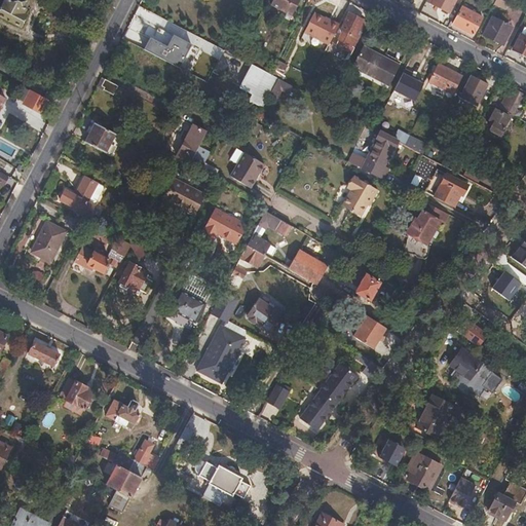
[(26,9),(22,7),(26,0),(25,0),(11,0),(11,1),(9,0),(4,0),(0,8),(0,15),(6,20),(20,27),(26,15),(24,13),(26,9)]
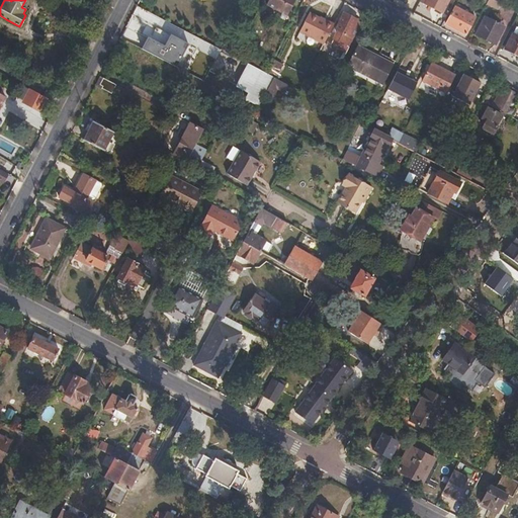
[(289,15),(297,0),(270,0),(268,4),(289,15)]
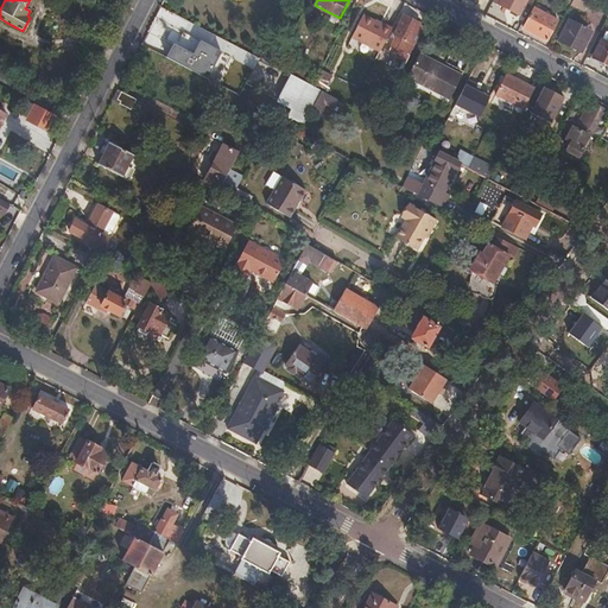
[(519,14),(526,0),(493,0),(493,1),(519,14)]
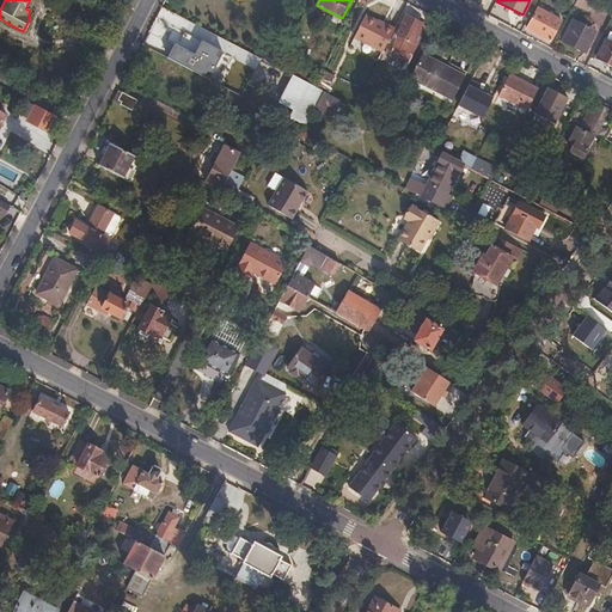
[(550,41),(561,20),(538,7),(527,28),(550,41)]
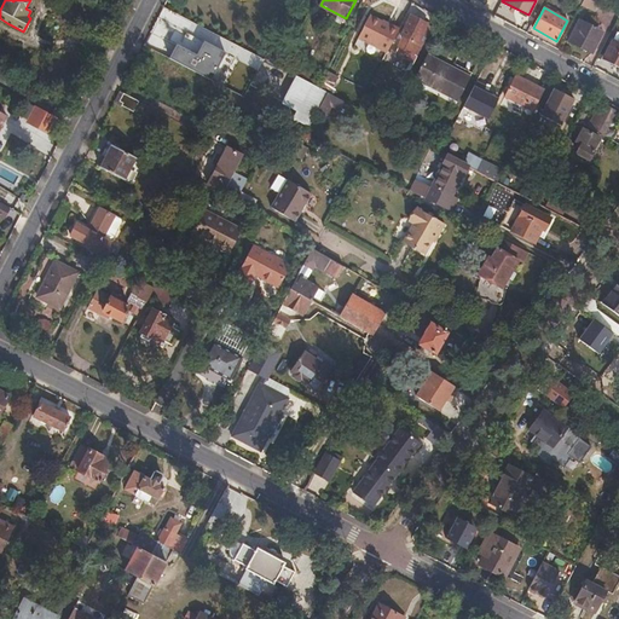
[(388,51),(394,38),(399,29),(371,15),(359,36),(388,51)]
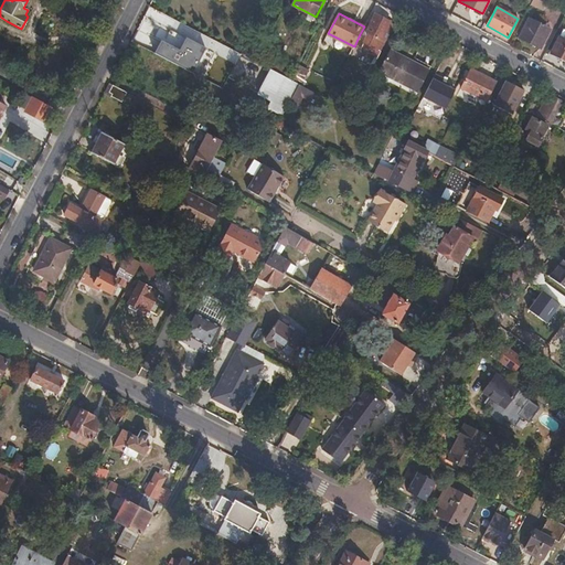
[(391,32),(395,24),(375,13),(366,31),(370,32),(383,39),(387,31),(391,32)]
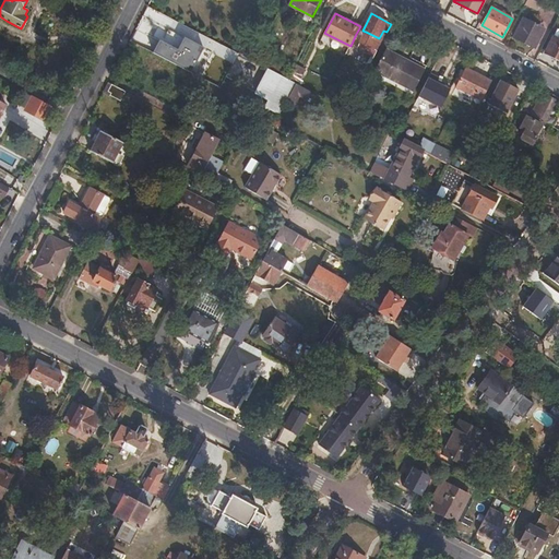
[(535,47),(545,28),(525,18),(515,36),(535,47)]
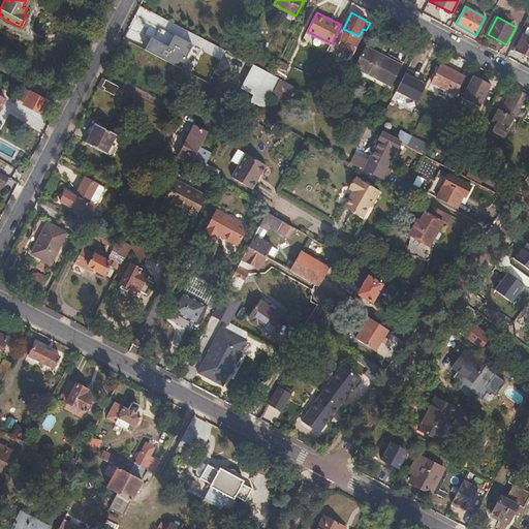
[(528,56),(528,26),(517,50),(528,56)]
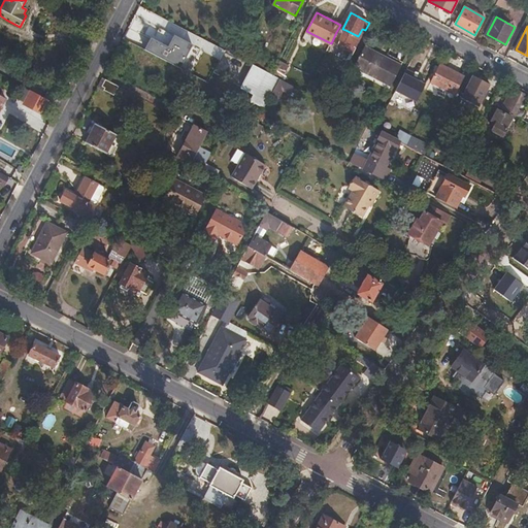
[(153,40),(149,37),(142,50),(179,68),(191,45),(160,28),(153,40)]
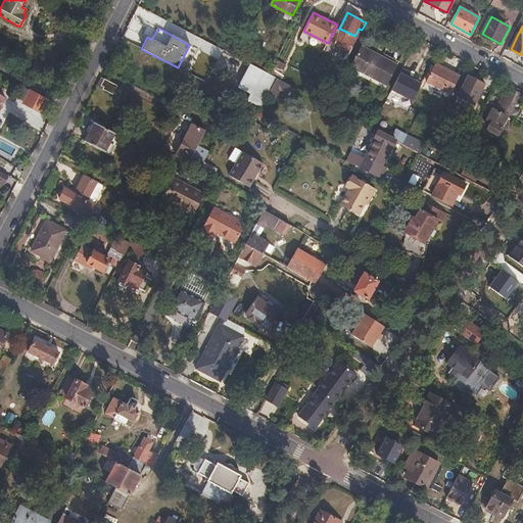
[(335,43),(350,51),(362,30),(359,29),(354,36),(342,30),(335,43)]
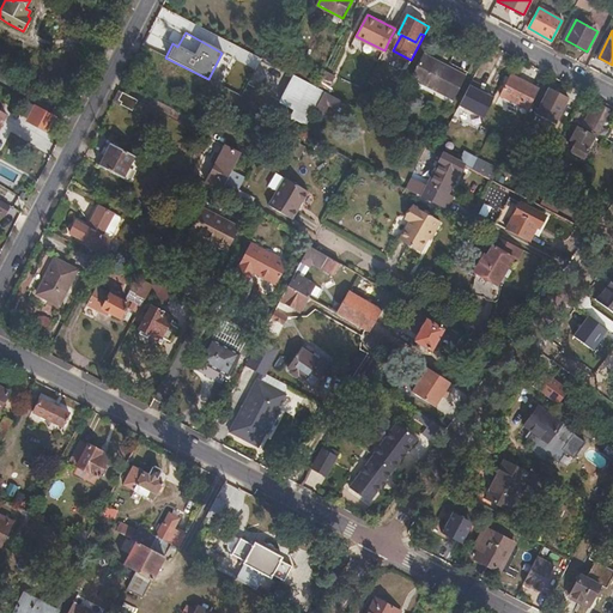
[(308,72),(293,64),(289,73),(292,74),(297,77),(303,80),(304,80),(308,72)]
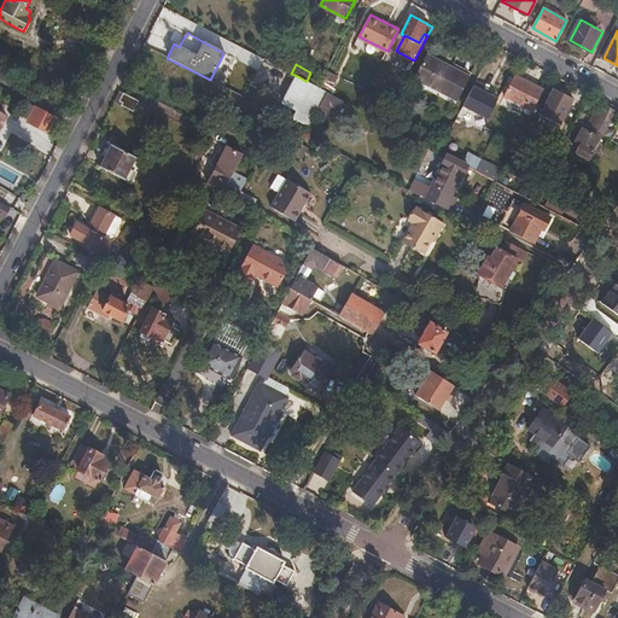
[(462,94),(439,82),(442,77),(423,66),(409,91),(421,98),(453,114),(462,94)]
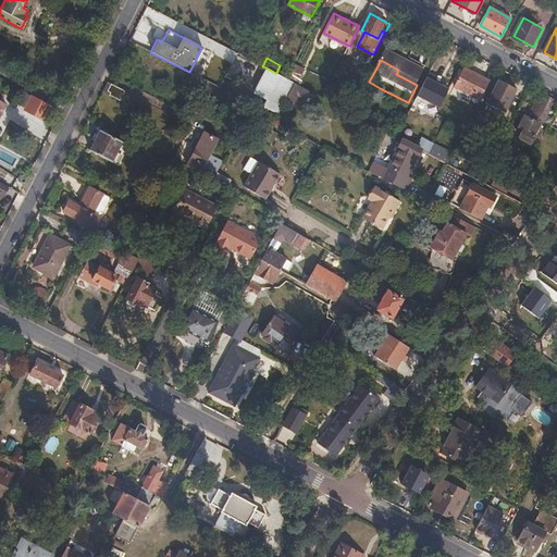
[(272,87),(279,75),(275,73),(265,67),(252,93),(267,100),(272,87)]
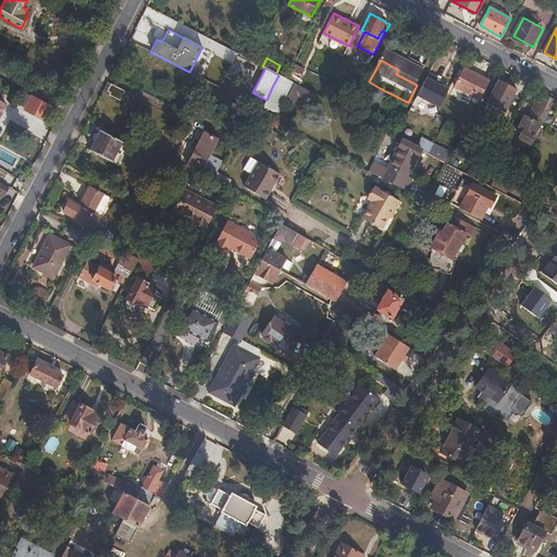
[(295,81),(300,70),(294,67),(289,77),(295,81)]
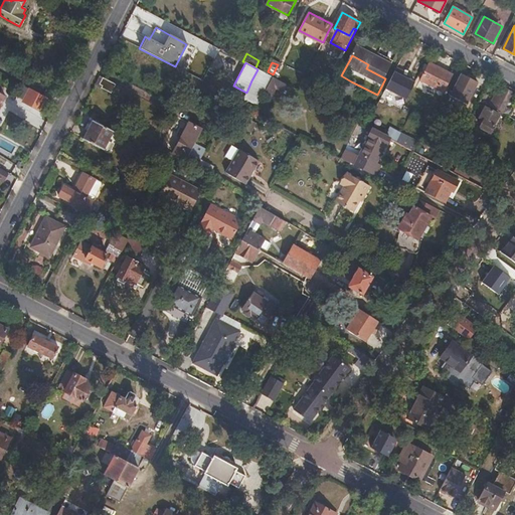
[(446,90),(453,74),(430,62),(421,78),(445,92),(446,90)]
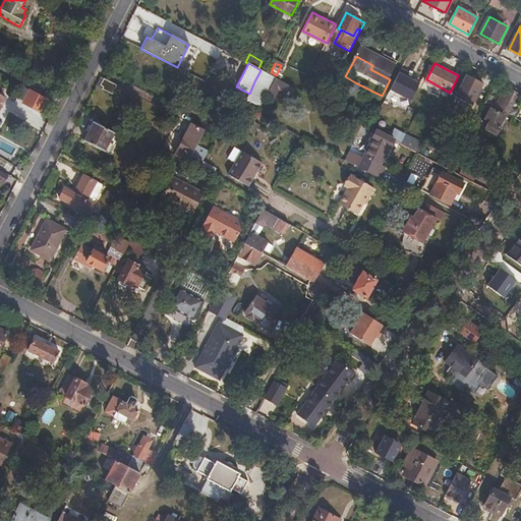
[(392,75),(372,65),(370,69),(390,79),(392,75)]
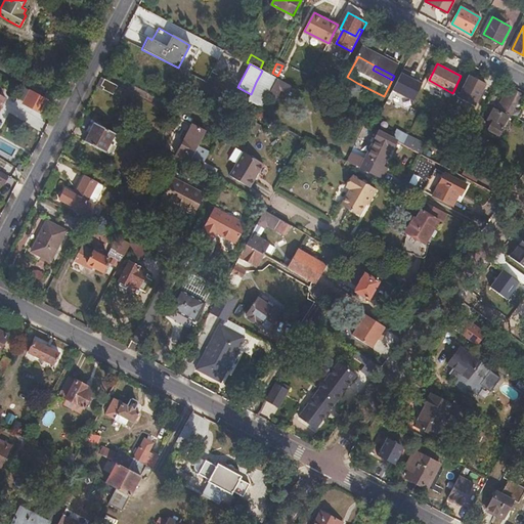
[(260,106),(275,77),(269,74),(262,71),(256,82),(251,94),(248,99),(260,106)]
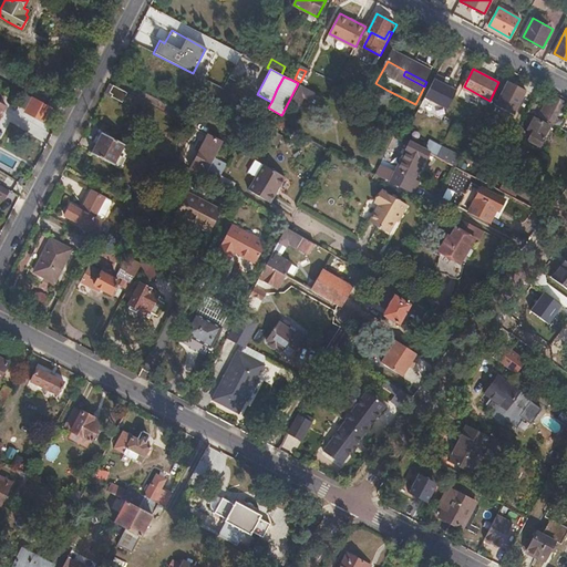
[(521,96),(513,93),(517,84),(502,76),(498,82),(491,99),(500,103),(505,106),(509,100),(516,103),(521,96)]
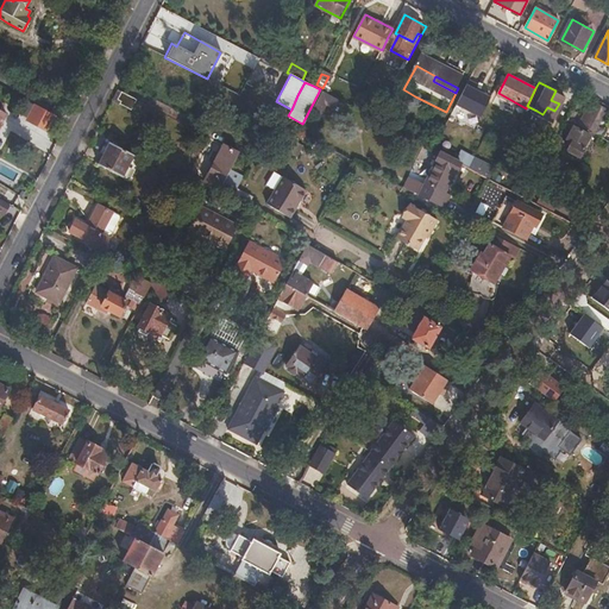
[(491,96),(465,85),(454,106),(481,119),(491,96)]
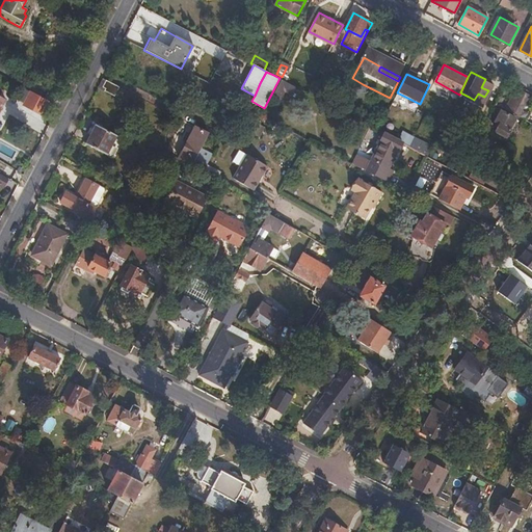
[(100,90),(105,80),(102,78),(97,88),(100,90)]
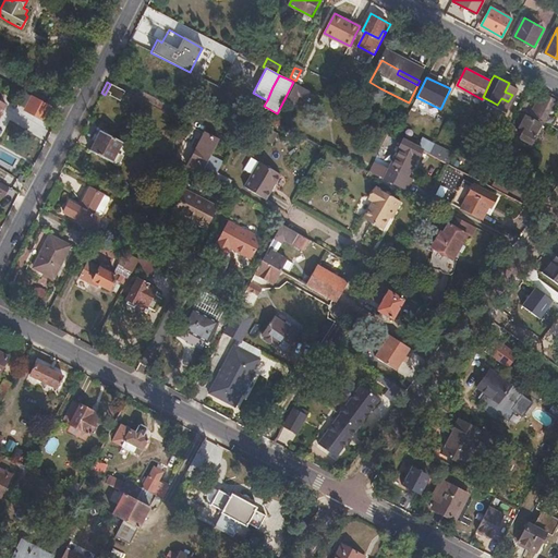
[(119,101),(124,92),(110,84),(105,95),(119,101)]
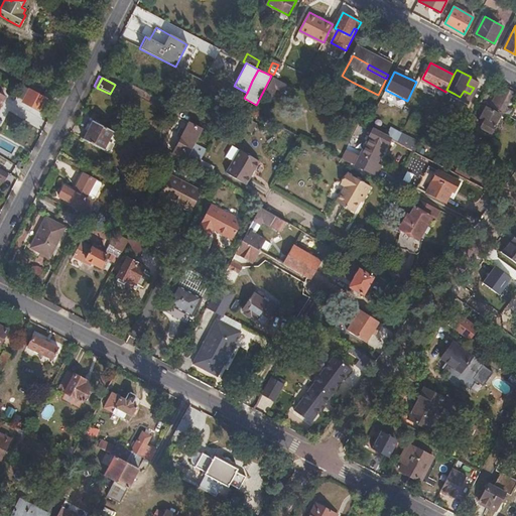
[(43,112),(49,96),(27,88),(21,103),(43,112)]
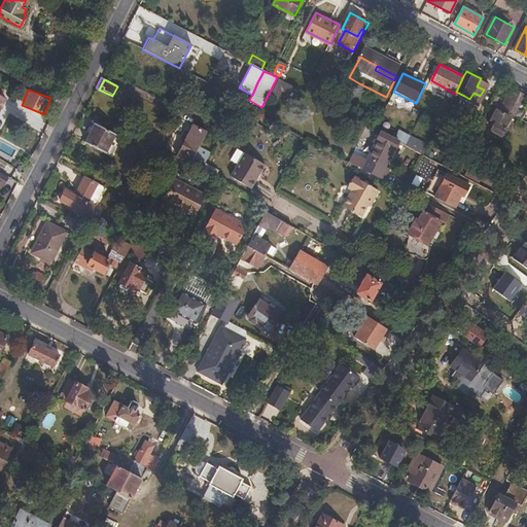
[(513,114),(523,94),(516,90),(514,94),(510,92),(501,109),(512,114),(513,114)]
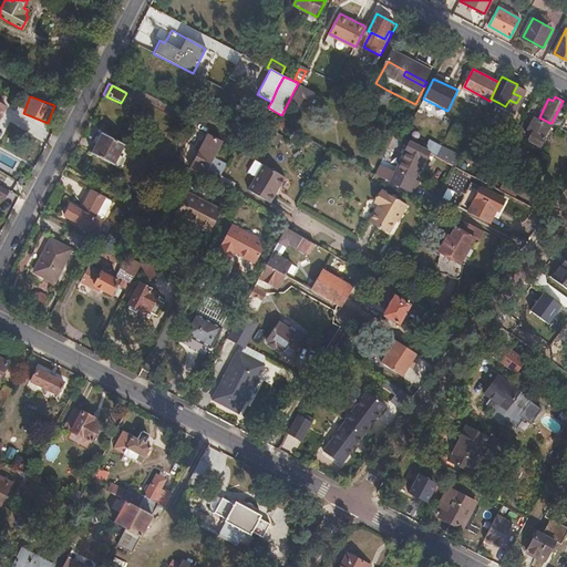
[(486,122),(492,113),(488,111),(490,109),(486,106),(480,119),(486,122)]
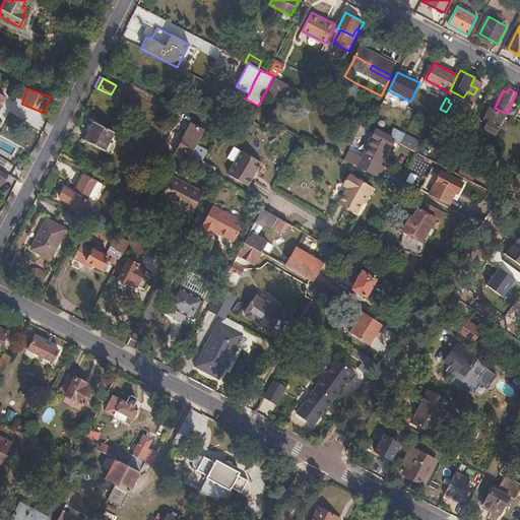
[(498,125),(503,116),(489,109),(482,120),(486,122),(482,129),(494,134),(498,125)]
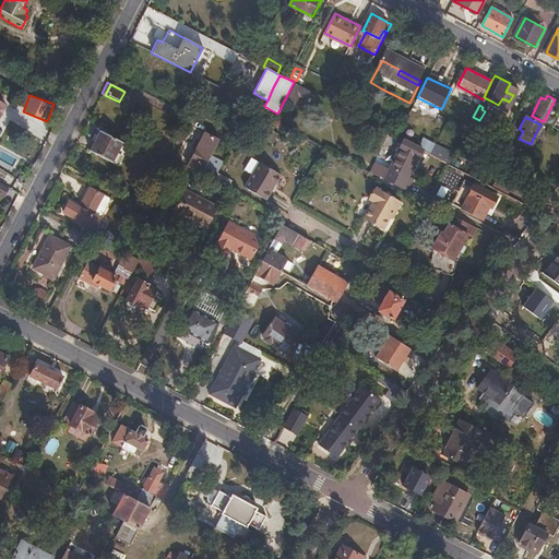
[(513,135),(516,129),(511,127),(508,133),(513,135)]
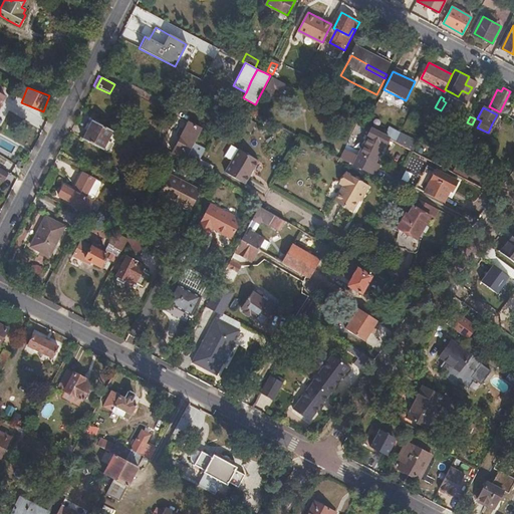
[(103,149),(112,132),(91,120),(82,138),(103,149)]
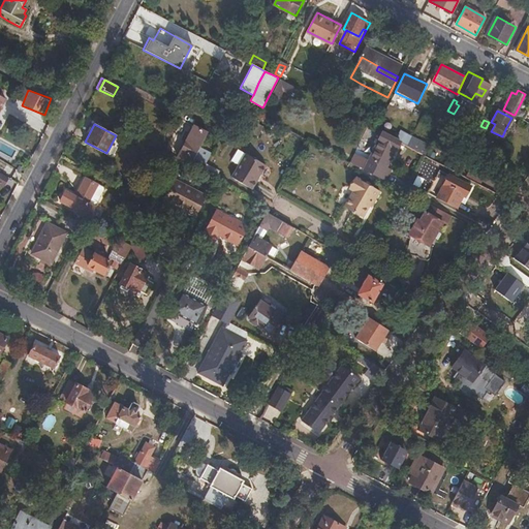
[(469,144),(477,128),(470,124),(462,139),(469,144)]
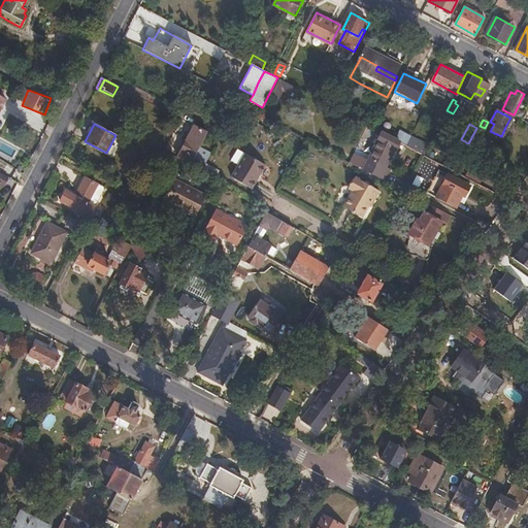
[(200,149),(208,134),(194,126),(176,159),(201,172),(211,155),(200,149)]
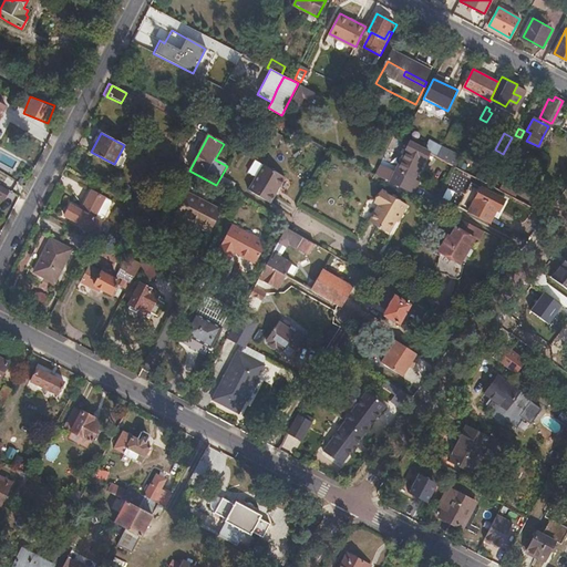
[(419,173),(429,152),(410,142),(394,172),(389,183),(408,193),(418,173),(419,173)]
